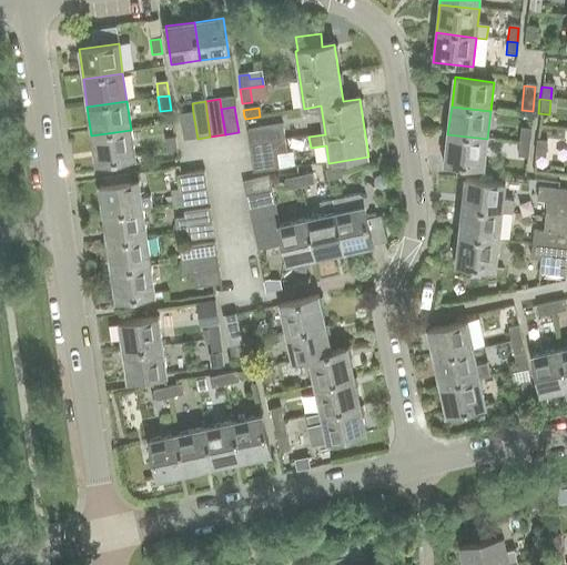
[(183,141),(198,139),(193,113),(180,115),(183,141)]
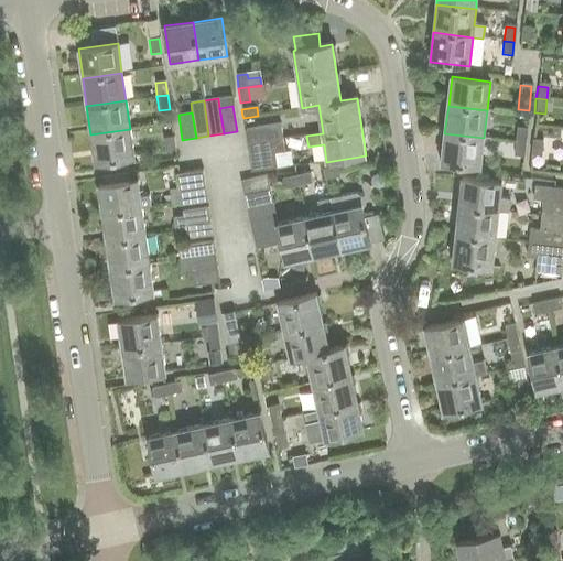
[(247,144),(282,139),(280,126),(245,131),(247,144)]
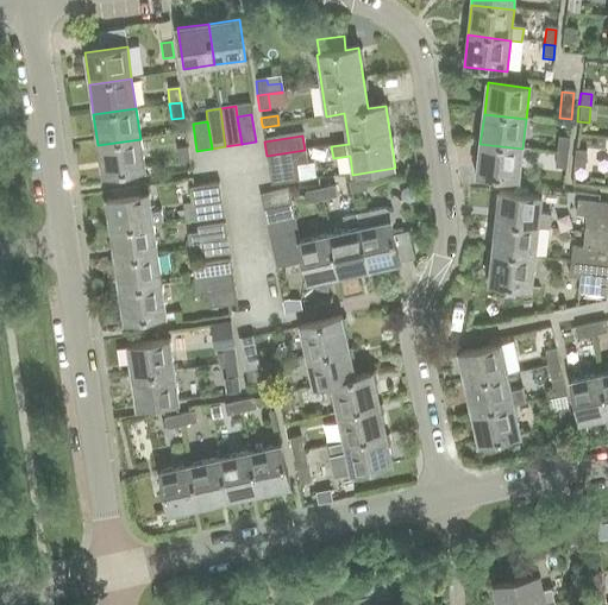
[(98,145),(102,176),(144,170),(140,139),(98,145)]
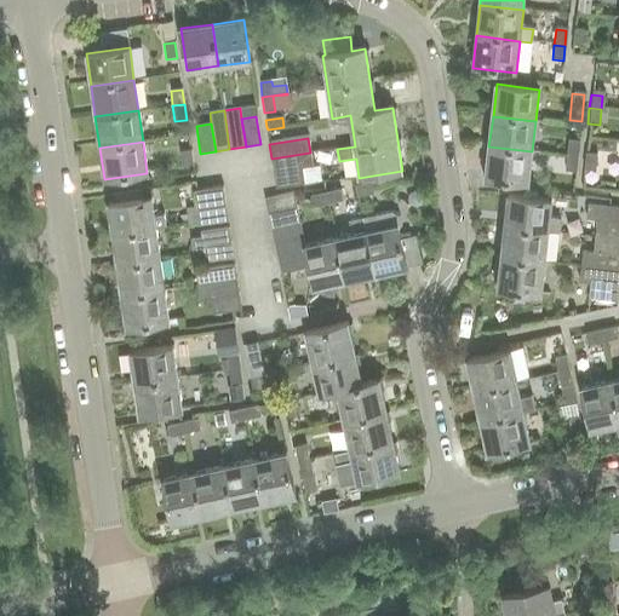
[(567,142),(566,156),(577,157),(579,143),(567,142)]
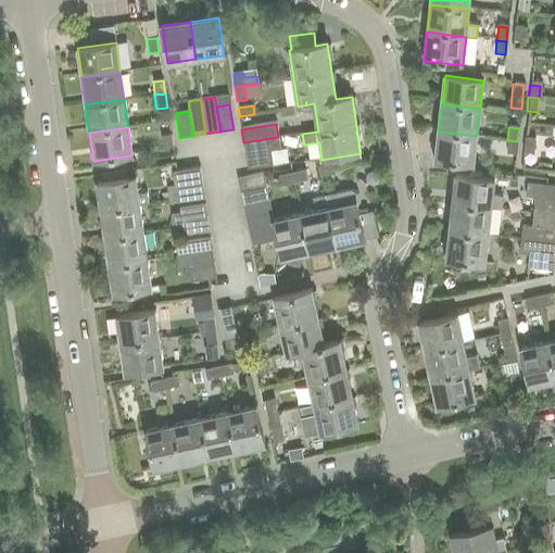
[(477,136),(438,132),(434,161),(474,165),(477,136)]
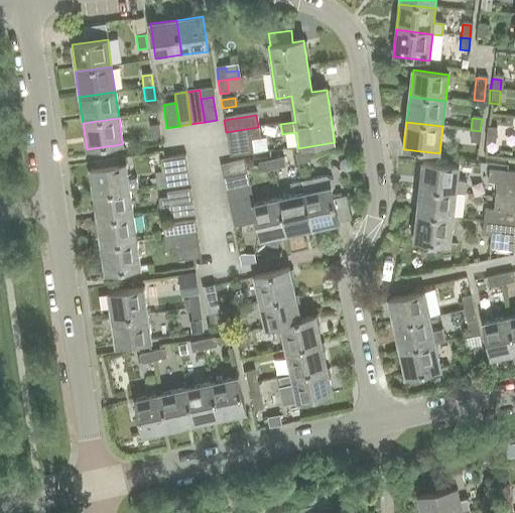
[(149,128),(151,141),(160,139),(158,127),(149,128)]
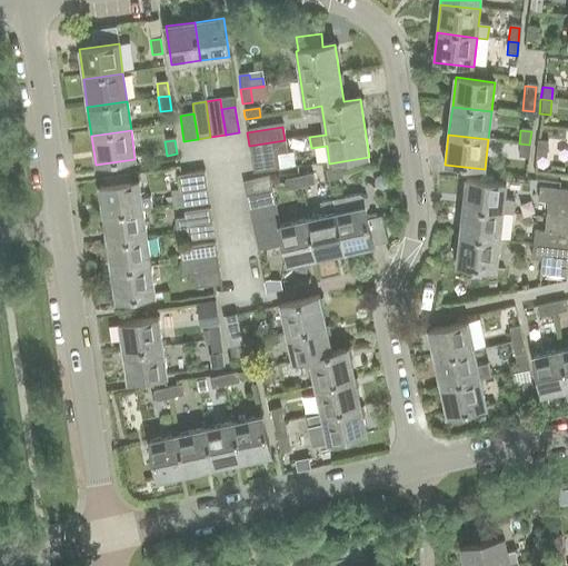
[(251,160),(277,157),(286,156),(285,140),(249,146),(251,160)]
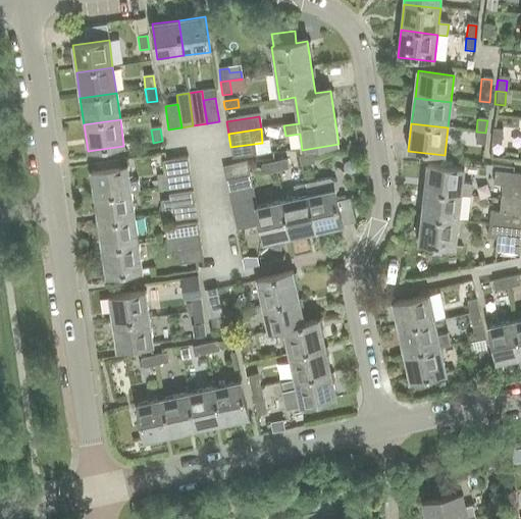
[(502,132),(492,131),(490,143),(500,144),(502,132)]
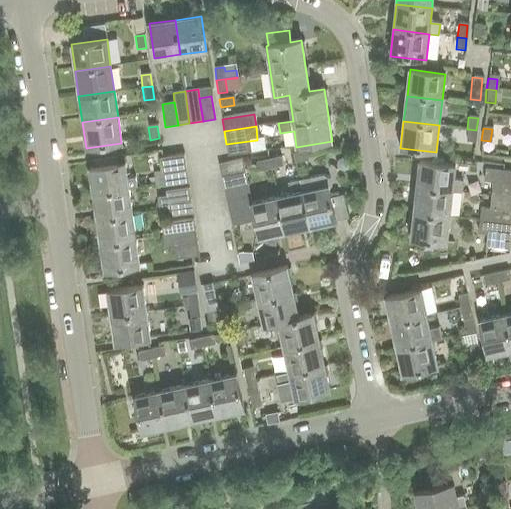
[(475,144),(476,130),(467,129),(465,143),(475,144)]
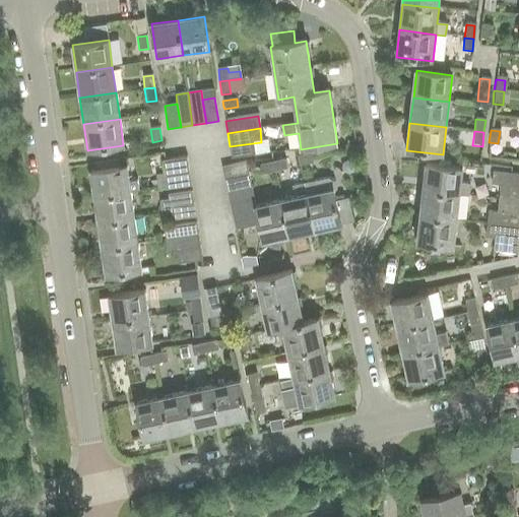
[(253,143),(230,146),(232,158),(254,155),(253,143)]
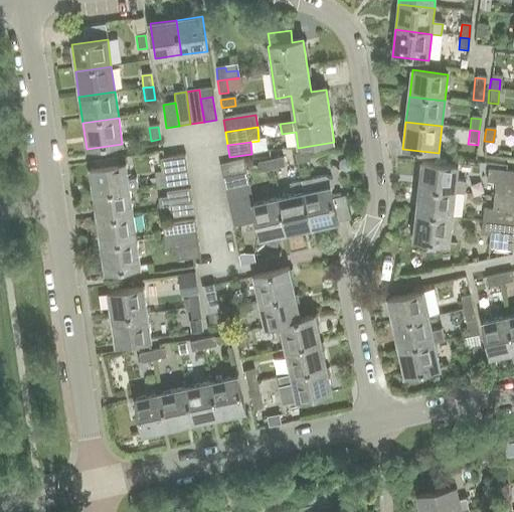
[(307,154),(295,156),(297,165),(309,162),(307,154)]
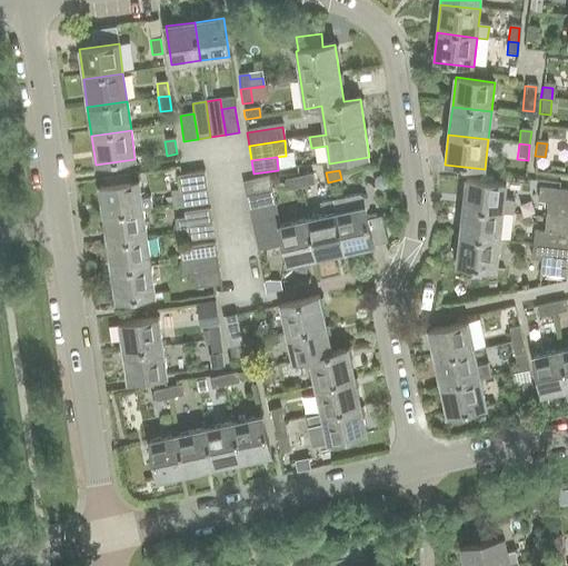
[(178,176),(180,191),(206,187),(203,172),(178,176)]
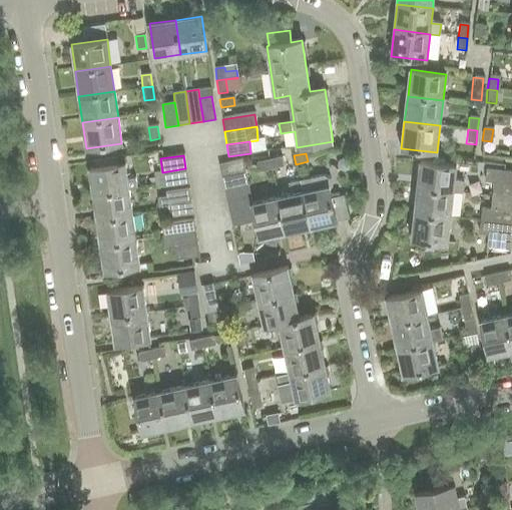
[(281,158),(270,161),(272,170),(283,167),(281,158)]
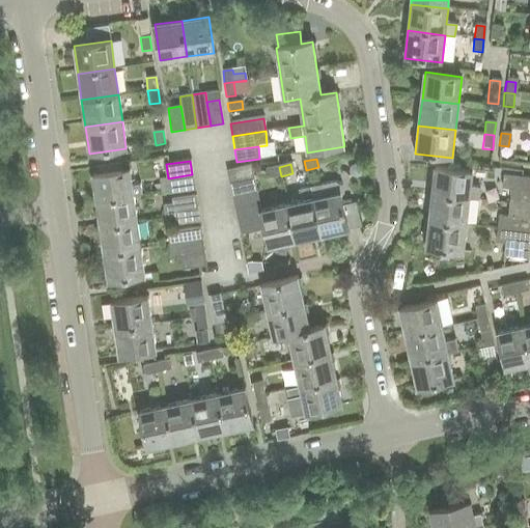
[(229,184),(253,178),(251,166),(226,171),(229,184)]
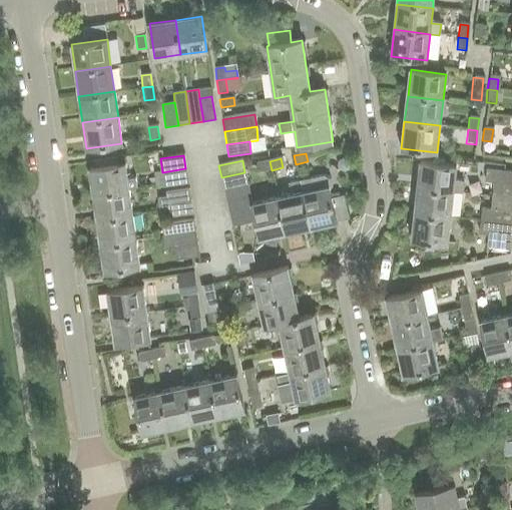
[(259,172),(272,170),(270,161),(257,163),(259,172)]
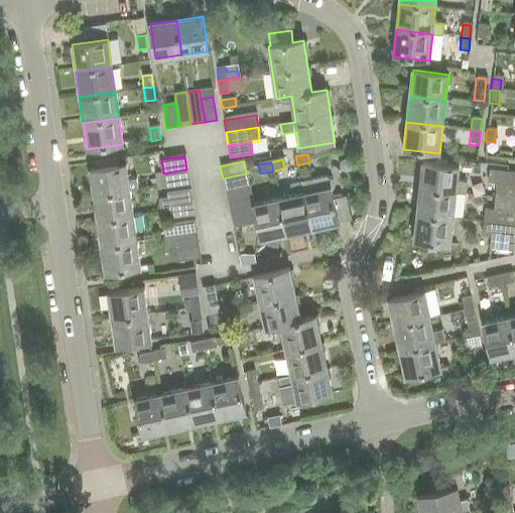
[(466,183),(457,182),(459,167),(422,163),(419,189),(456,195),(465,196),(466,183)]
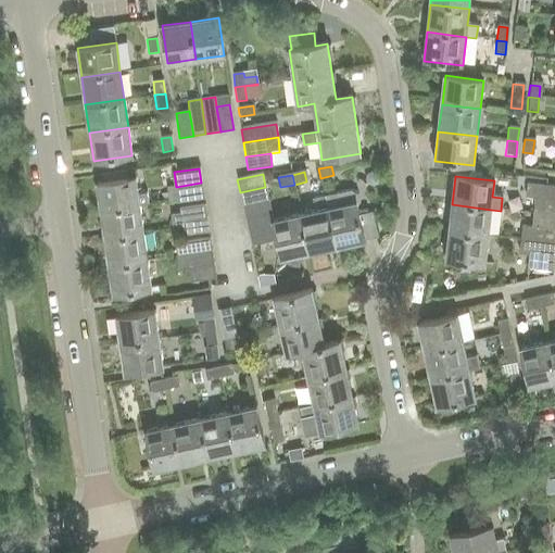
[(97,183),(101,212),(139,205),(135,177),(97,183)]
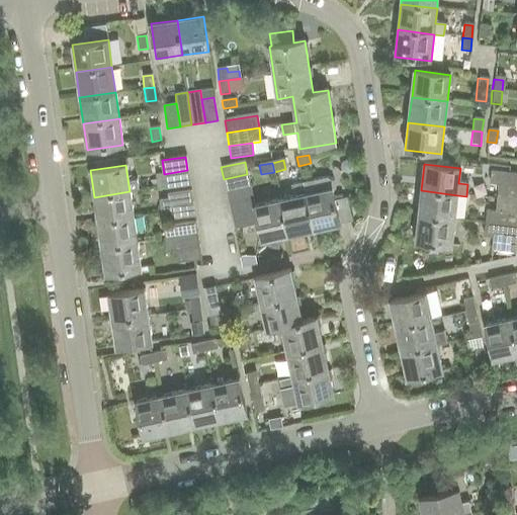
[(157,188),(166,187),(166,190),(190,186),(187,170),(164,174),(155,175),(157,188)]
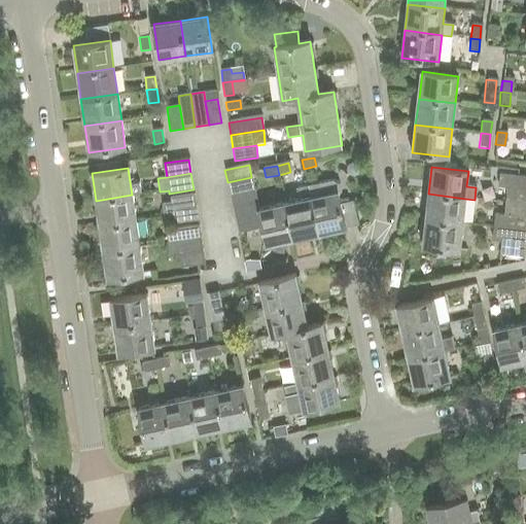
[(497,188),(506,189),(525,191),(525,177),(498,175),(497,188)]
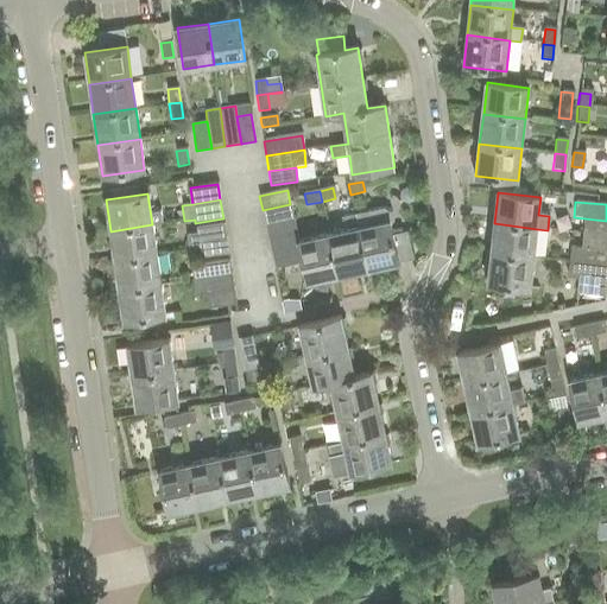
[(293,218),(290,204),(263,210),(266,224),(293,218)]
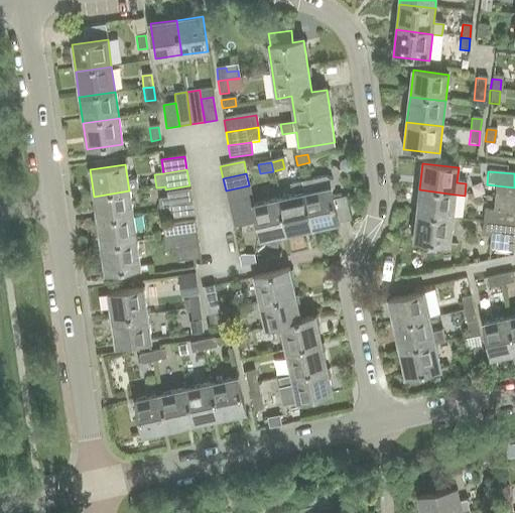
[(339,224),(331,189),(335,189),(333,181),(326,177),(302,182),(305,195),(304,195),(312,230),(339,224)]
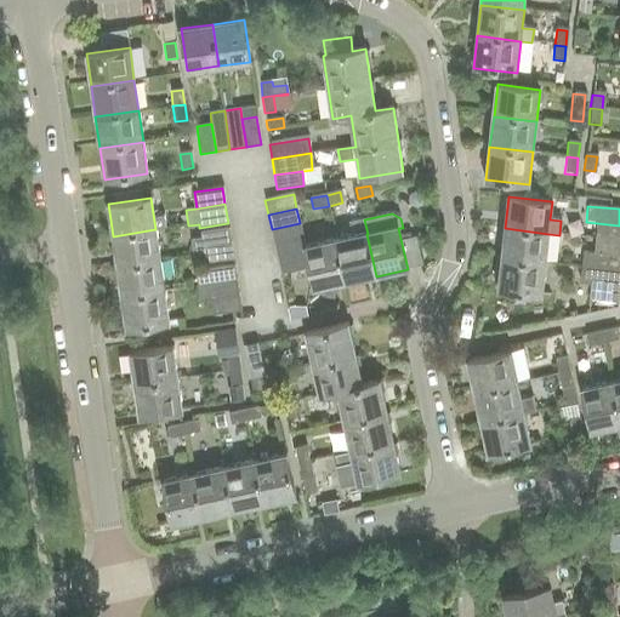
[(352,236),(336,240),(346,283),(376,276),(367,234),(368,234),(364,220),(350,222),(352,236)]
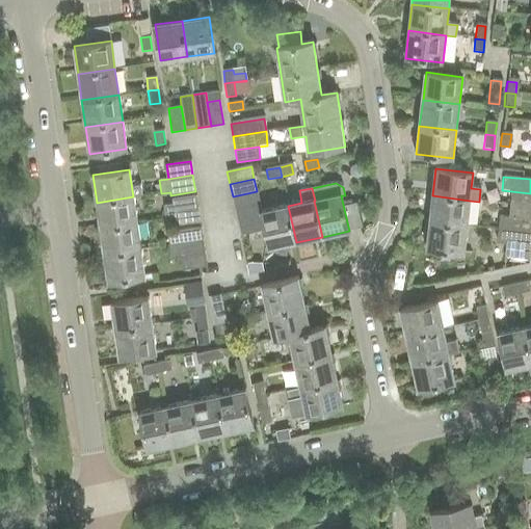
[(233,196),(235,210),(260,204),(257,191),(233,196)]
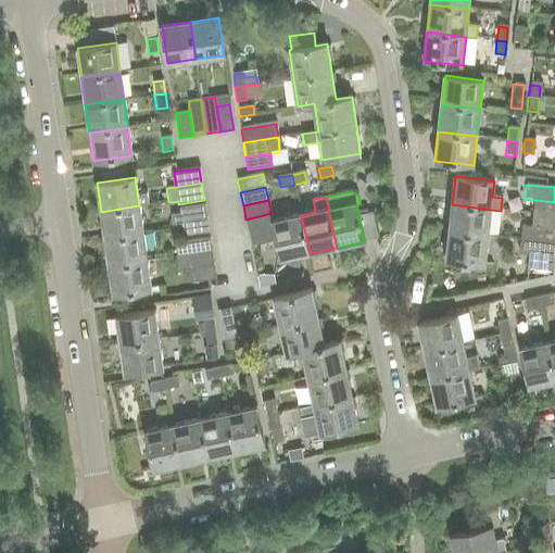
[(554,202),(534,200),(533,213),(554,215),(554,202)]
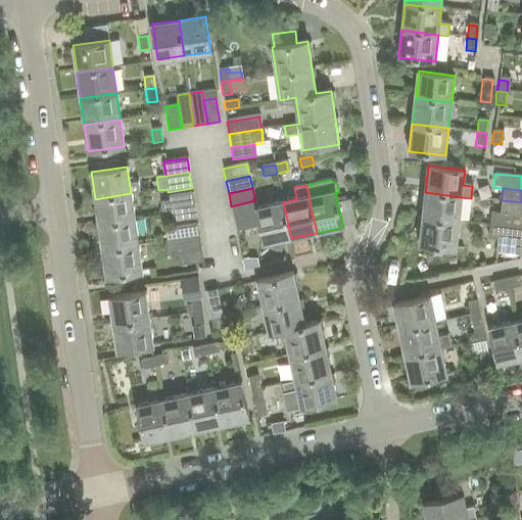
[(423,219),(459,223),(462,197),(425,192),(423,219)]
